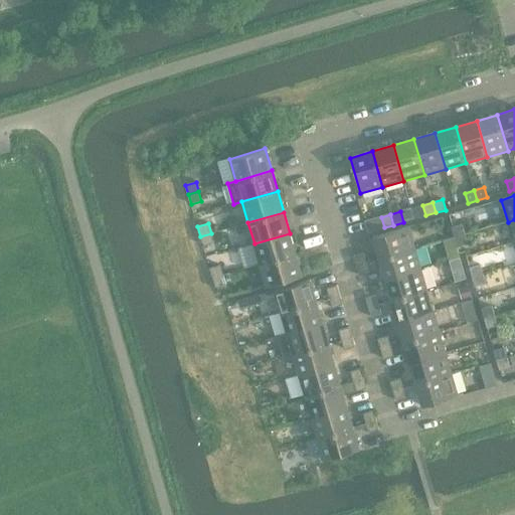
[(452,227),(455,237),(465,234),(462,224),(452,227)]
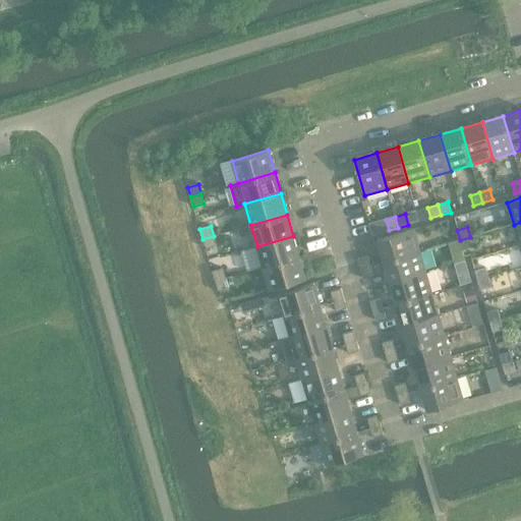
[(378,240),(384,263),(419,251),(413,229),(378,240)]
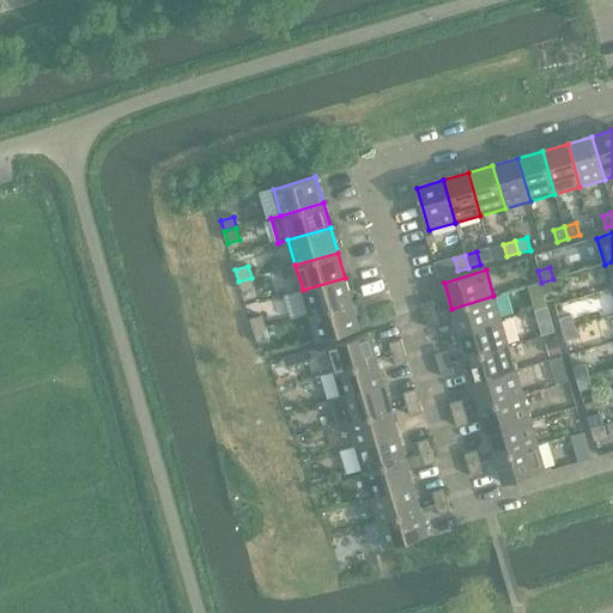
[(252,278),(238,281),(242,293),(254,290),(252,278)]
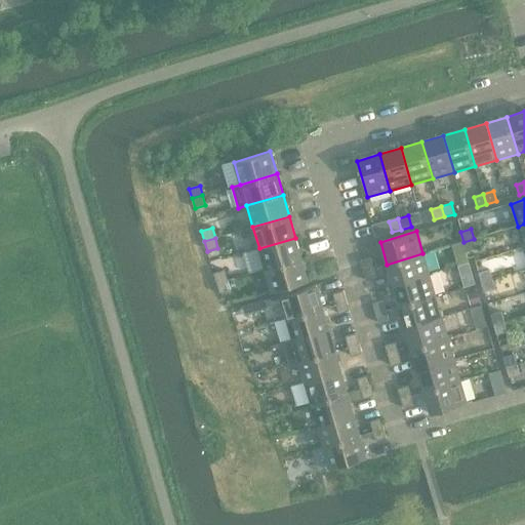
[(295,238),(259,248),(266,270),(301,258),(295,238)]
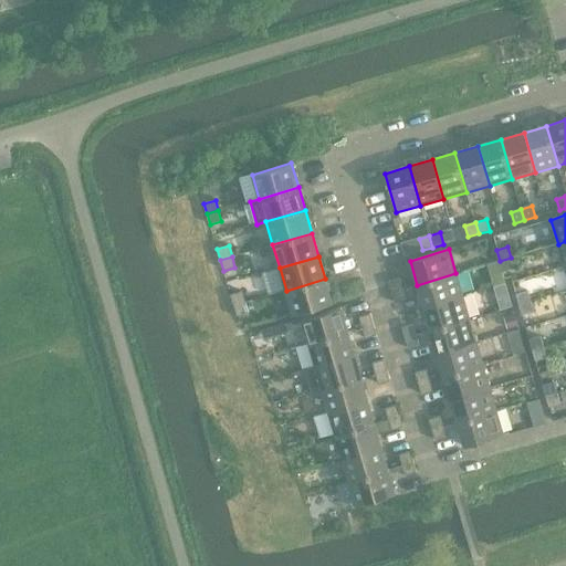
[(511,258),(500,261),(503,272),(514,269),(511,258)]
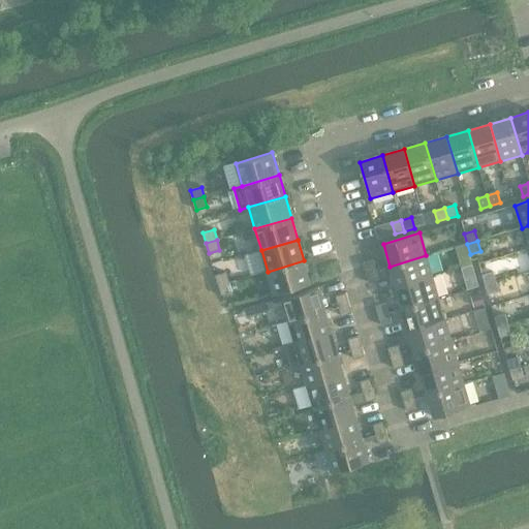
[(467,244),(456,247),(459,257),(470,254),(467,244)]
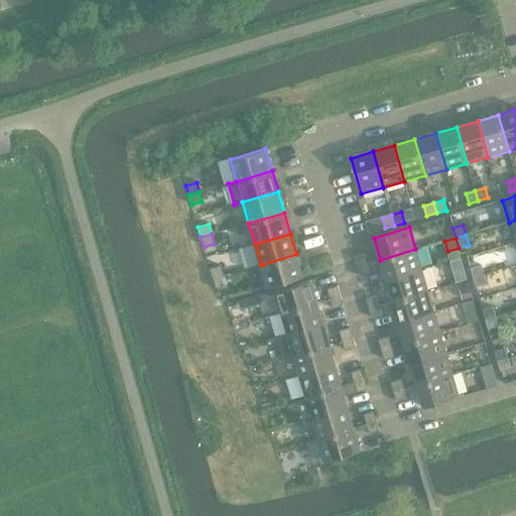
[(415,249),(380,260),(386,280),(422,270),(415,249)]
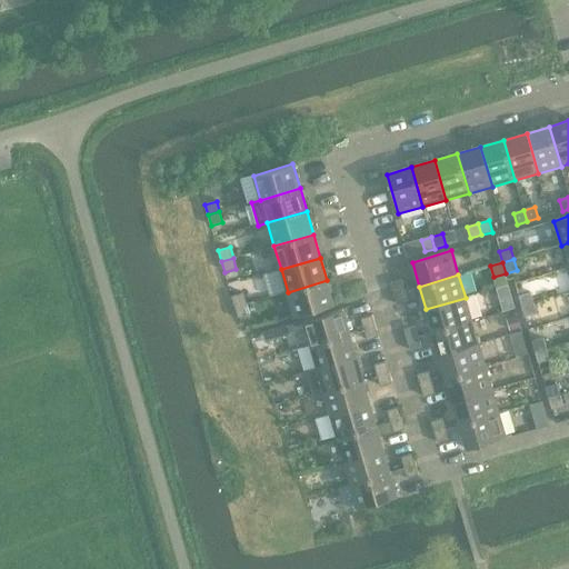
[(327,280),(288,292),(295,317),(333,305),(327,280)]
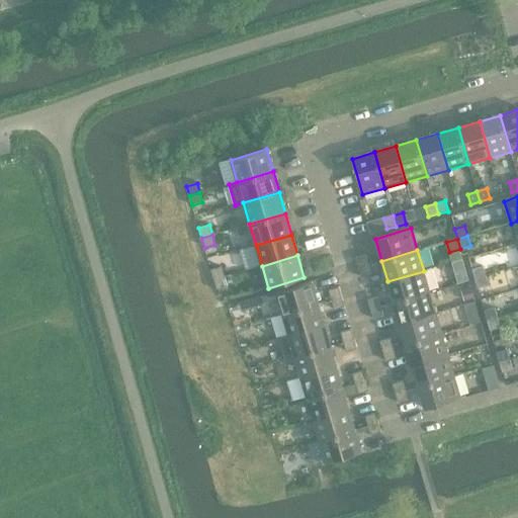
[(355,258),(358,267),(368,264),(366,255),(355,258)]
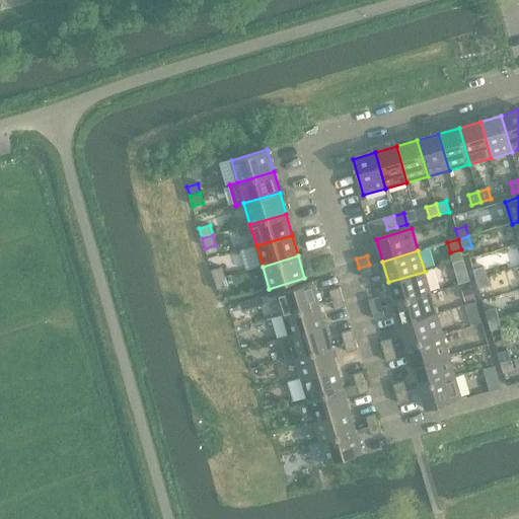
[(369,265),(359,268),(362,278),(372,275),(369,265)]
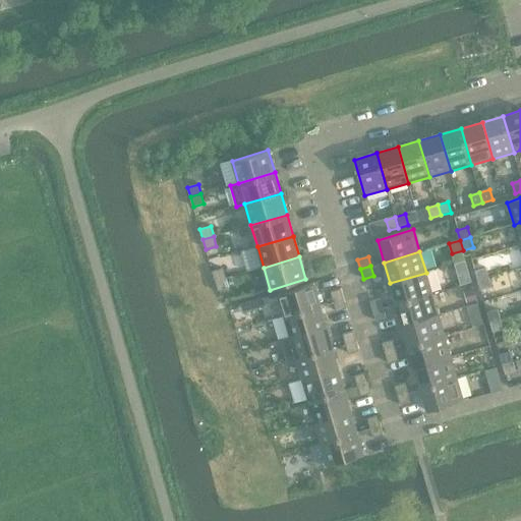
[(212,271),(215,281),(226,278),(223,268),(212,271)]
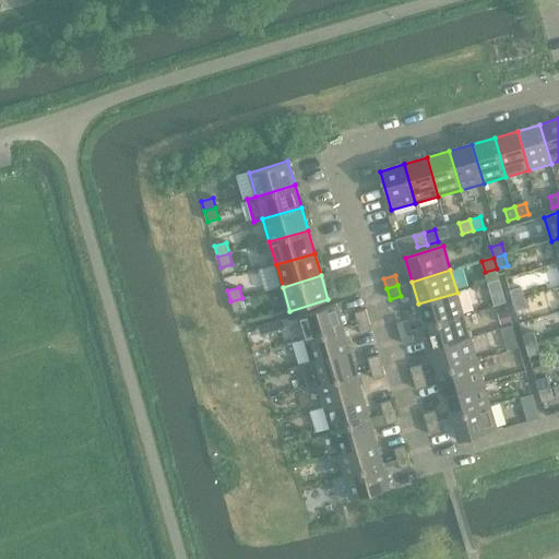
[(510,290),(512,301),(524,298),(521,287),(510,290)]
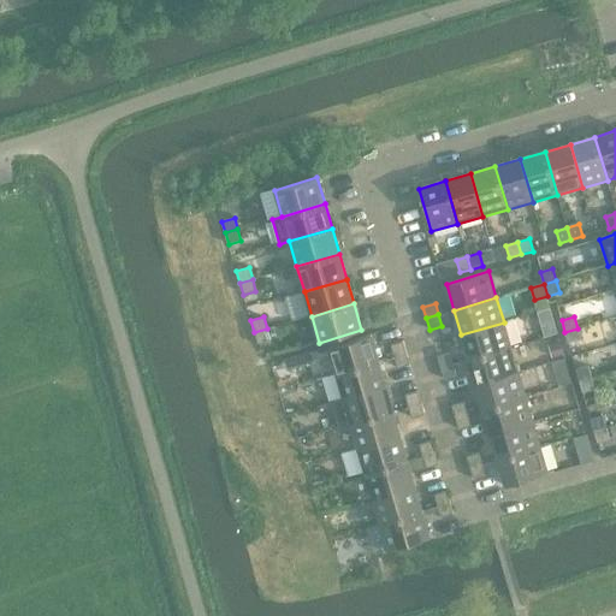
[(504,323),(461,335),(468,360),(511,348),(504,323)]
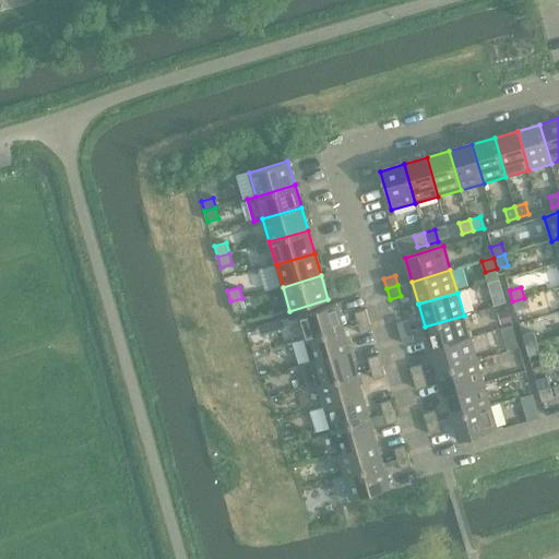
[(504,296),(494,299),(496,306),(507,302),(504,296)]
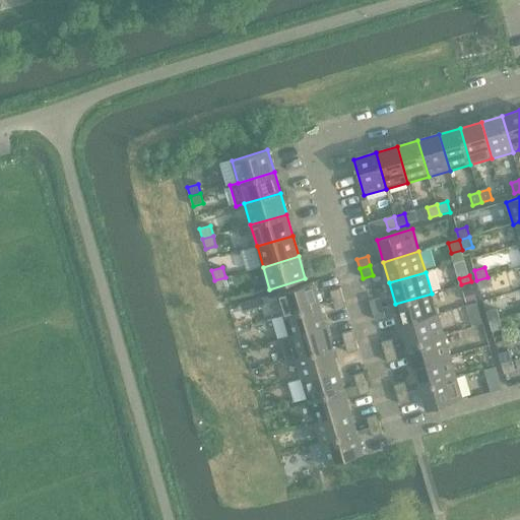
[(225,277),(214,280),(217,290),(229,287),(225,277)]
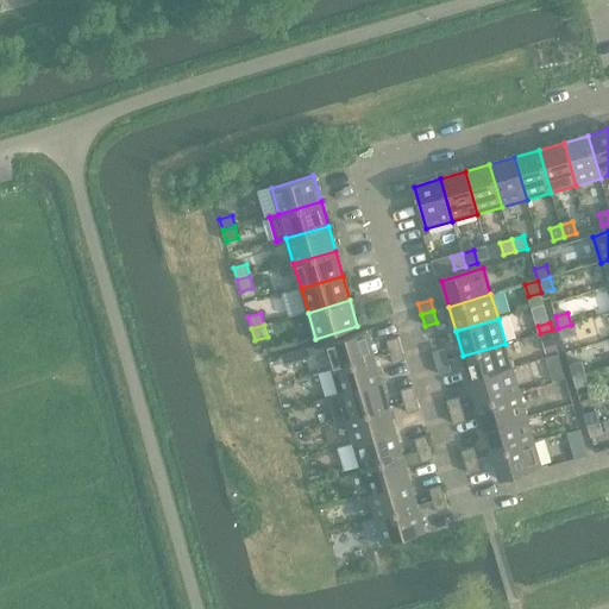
[(571,325),(558,328),(562,340),(575,337),(571,325)]
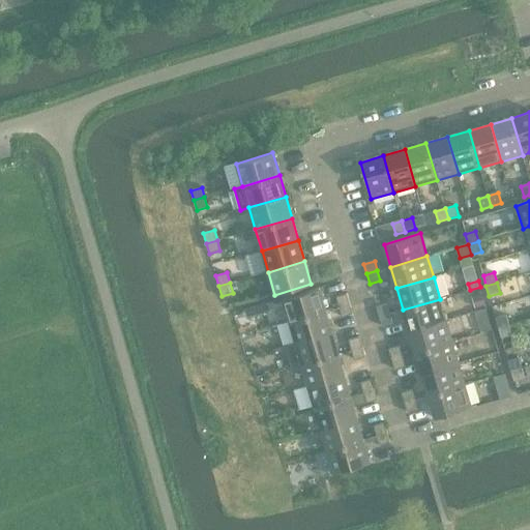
[(283,298),(289,321),(326,311),(319,288),(283,298)]
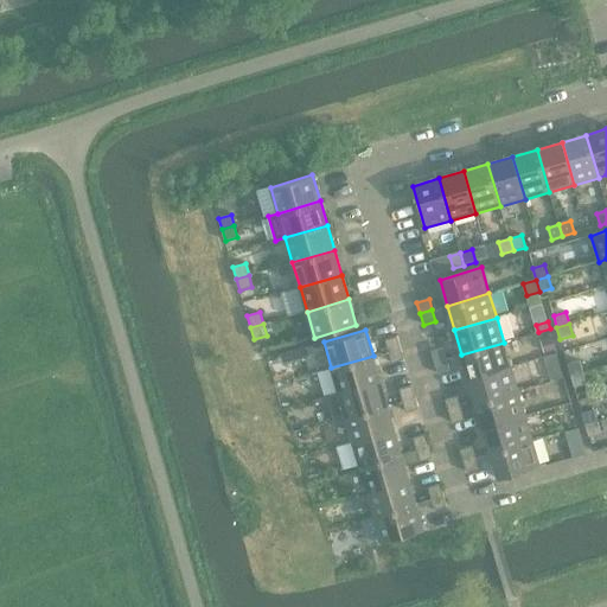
[(384,339),(388,351),(401,347),(397,336),(384,339)]
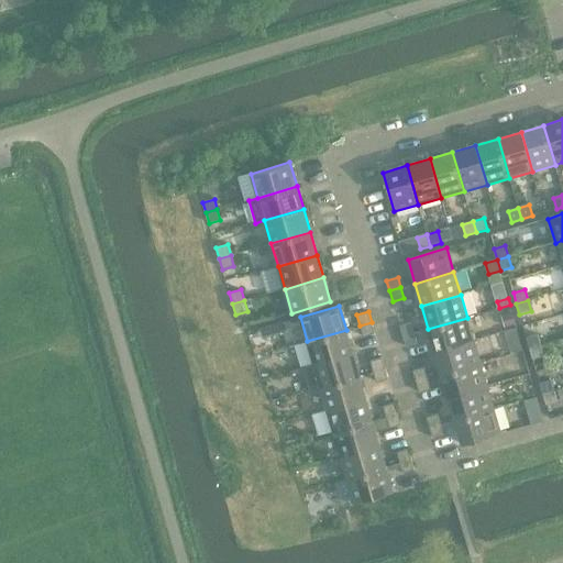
[(512,312),(503,316),(506,327),(516,324),(512,312)]
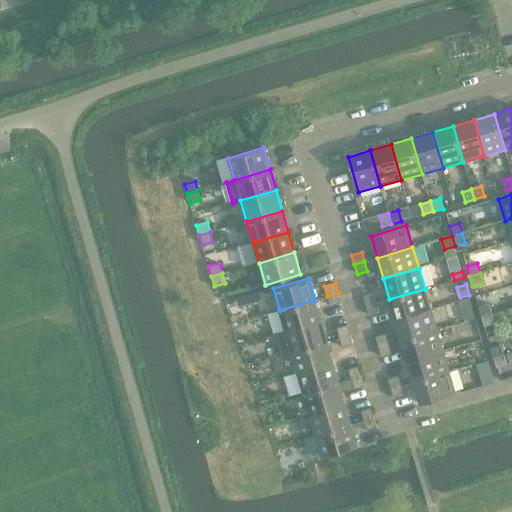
[(425,289),(389,299),(395,320),(431,310),(425,289)]
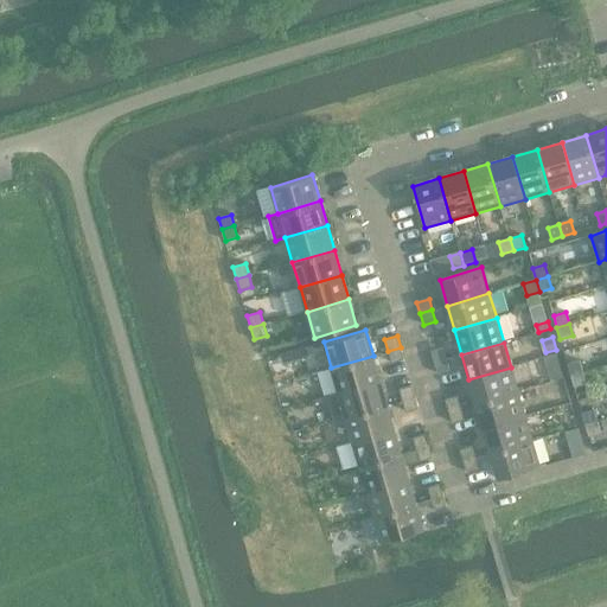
[(401,347),(388,351),(391,363),(404,359),(401,347)]
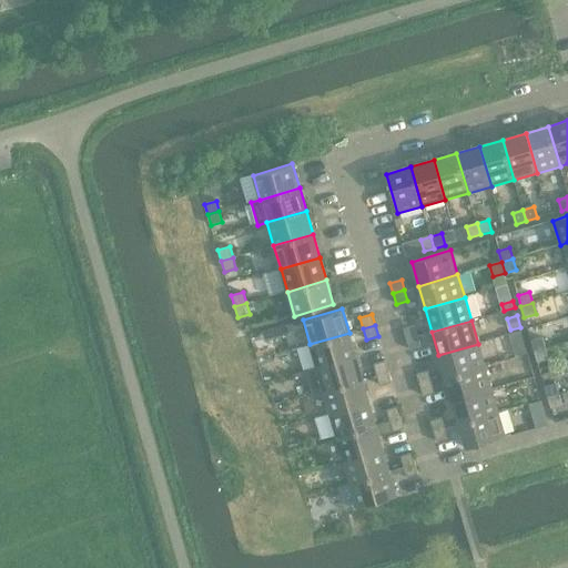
[(403,328),(406,340),(418,336),(415,325),(403,328)]
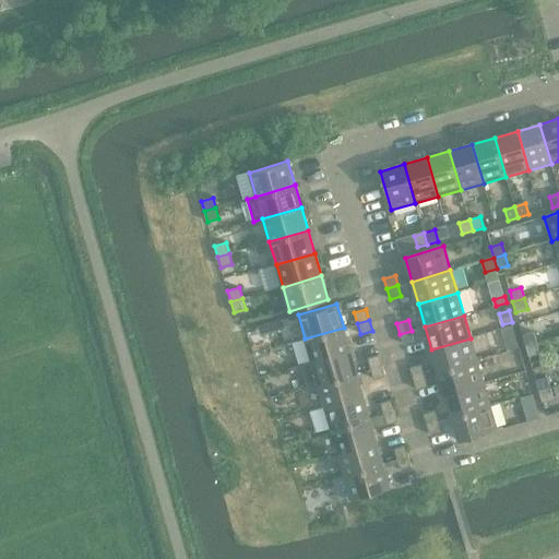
[(344,328),(305,339),(311,361),(351,351),(344,328)]
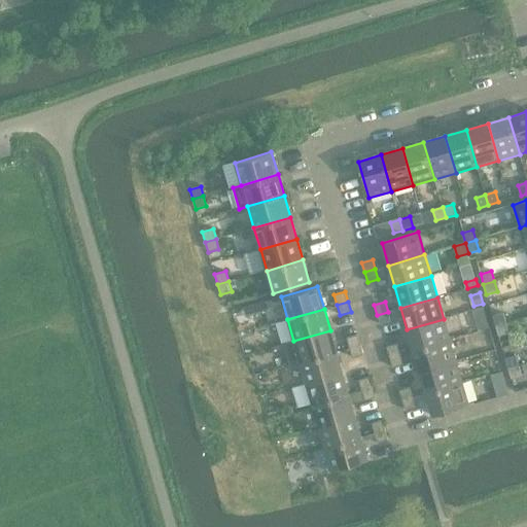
[(388,312),(377,315),(380,325),(390,322),(388,312)]
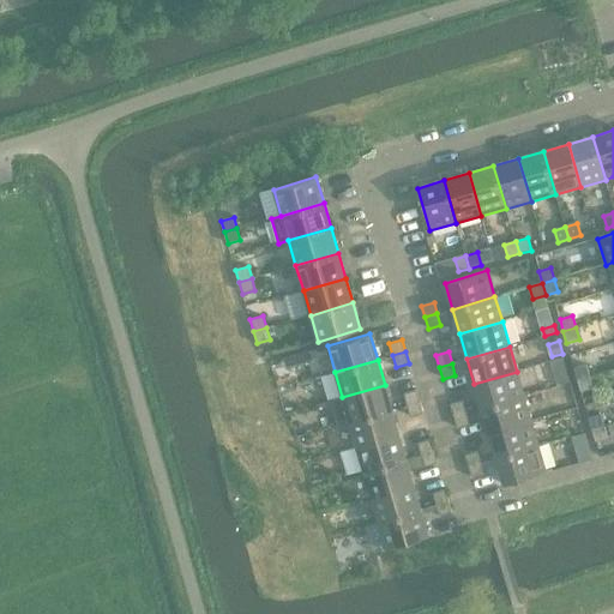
[(575,368),(577,380),(590,377),(587,365),(575,368)]
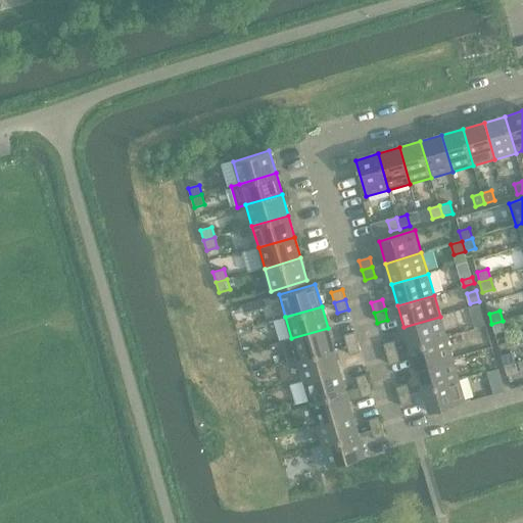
[(440,317),(403,327),(410,348),(446,337),(440,317)]
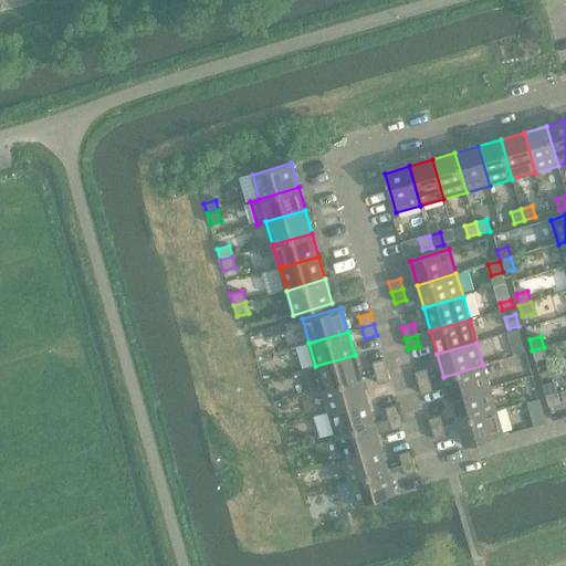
[(544,347),(532,350),(535,362),(547,358),(544,347)]
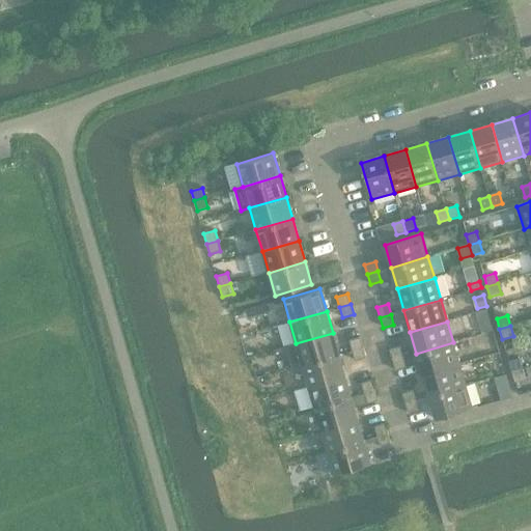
[(333,333),(296,343),(286,346),(292,368),(302,365),(339,354),(333,333)]
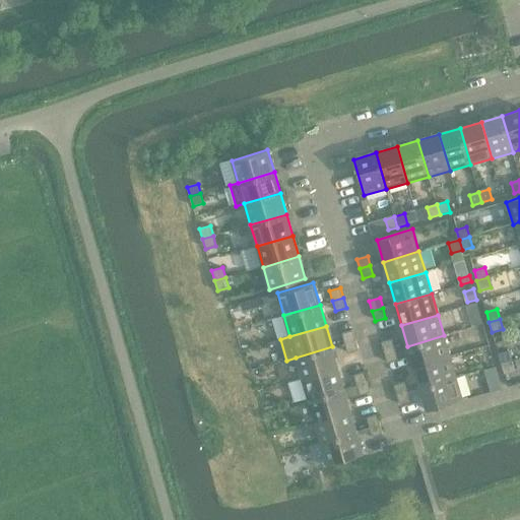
[(342,333),(344,343),(355,340),(352,330),(342,333)]
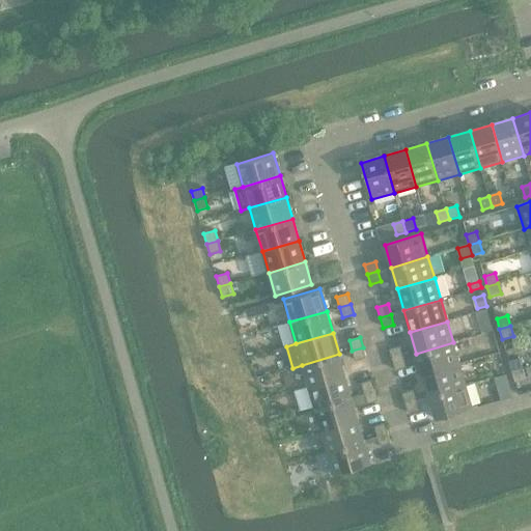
[(453,342),(416,354),(422,374),(459,364),(453,342)]
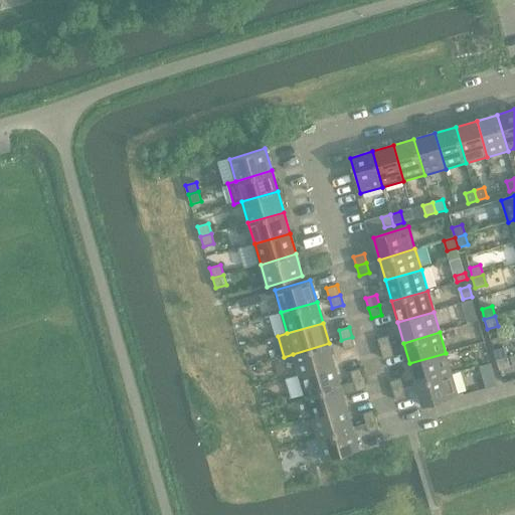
[(377,339),(380,349),(391,346),(388,336),(377,339)]
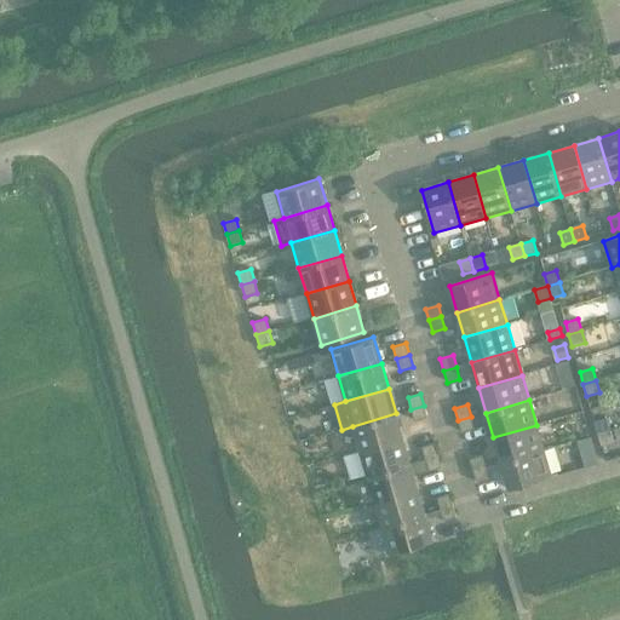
[(424,406),(411,409),(414,420),(428,417),(424,406)]
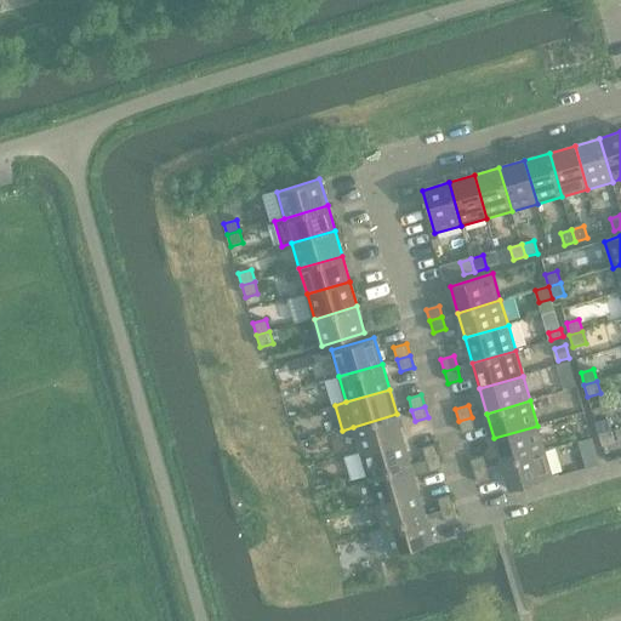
[(397,414),(353,427),(360,453),(404,439),(397,414)]
